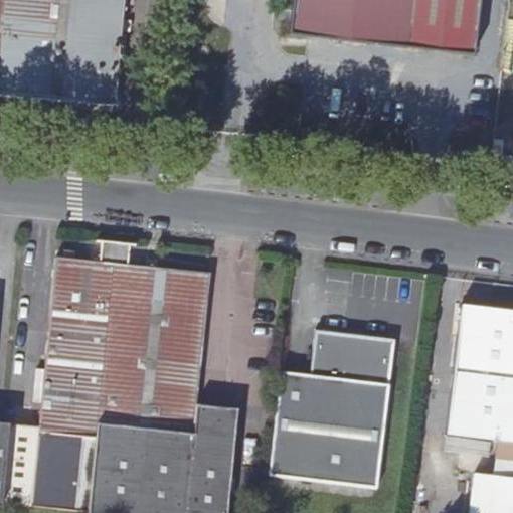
[(4,0),(0,50),(0,91),(35,96),(116,104),(125,0),(4,0)]
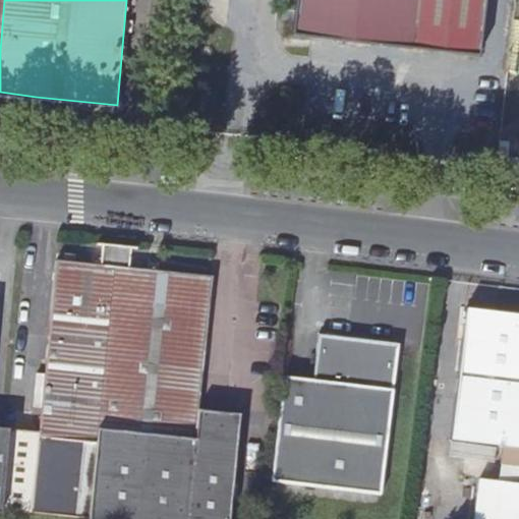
[(298,0),(295,35),(480,58),(487,0),(298,0)]
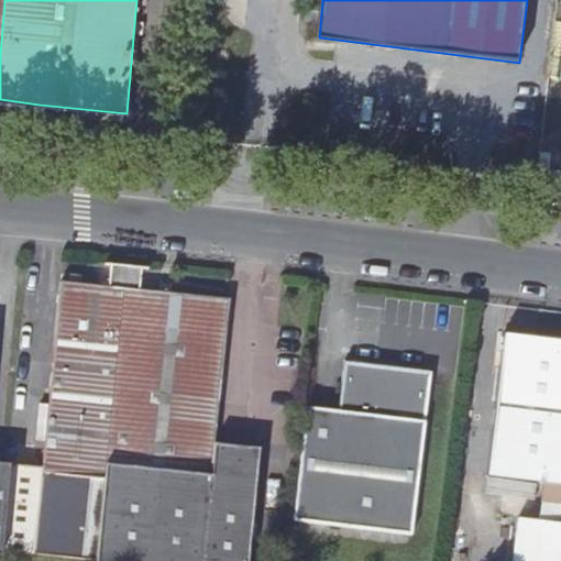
[(402,163),(419,165),(419,154),(404,152),(402,163)]
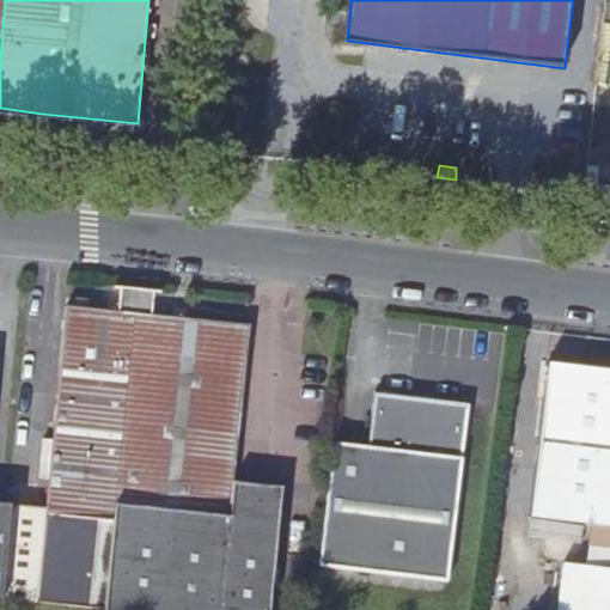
[(12,506),(4,598),(107,608),(117,504),(138,286),(121,284),(119,309),(86,305),(74,304),(66,304),(53,439),(49,479),(47,510),(12,506)]
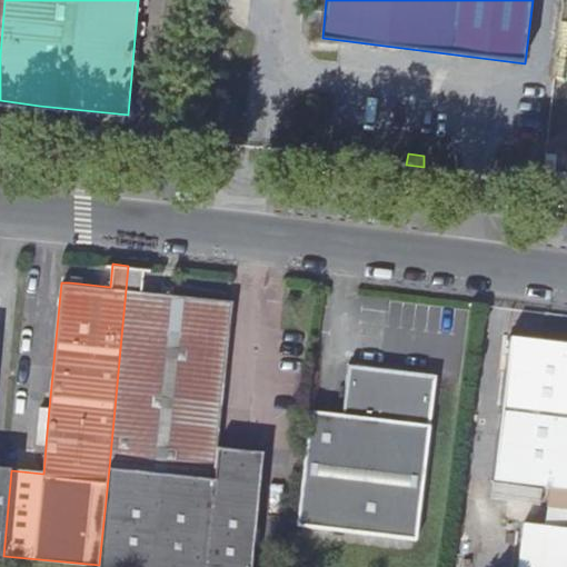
[(128,266),(109,468),(216,478),(219,449),(219,446),(231,322),(234,299),(227,298),(145,290),(147,267),(128,266)]
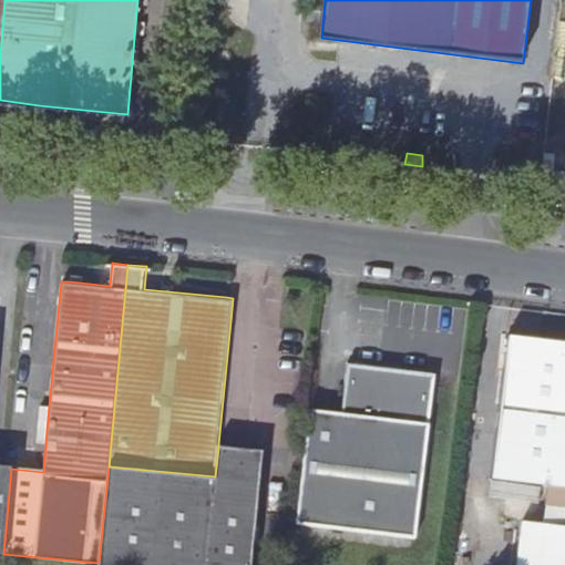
[(70,274),(69,281),(80,283),(81,275),(70,274)]
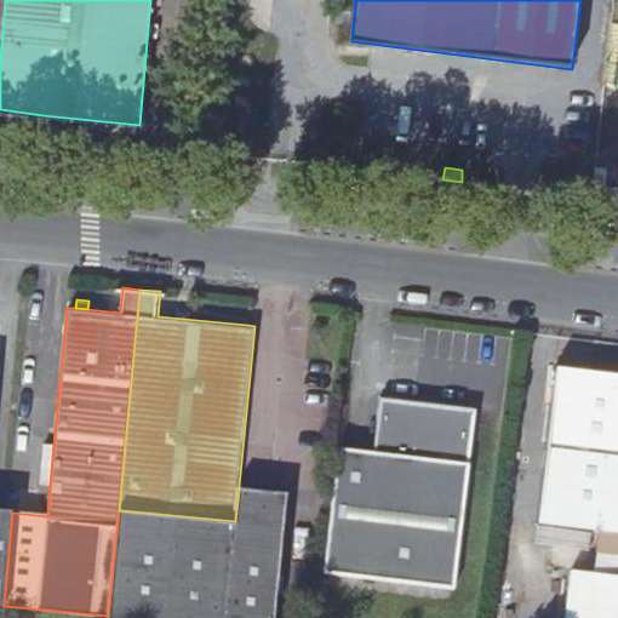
[(617,373),(556,366),(543,492),(617,501),(617,373)]
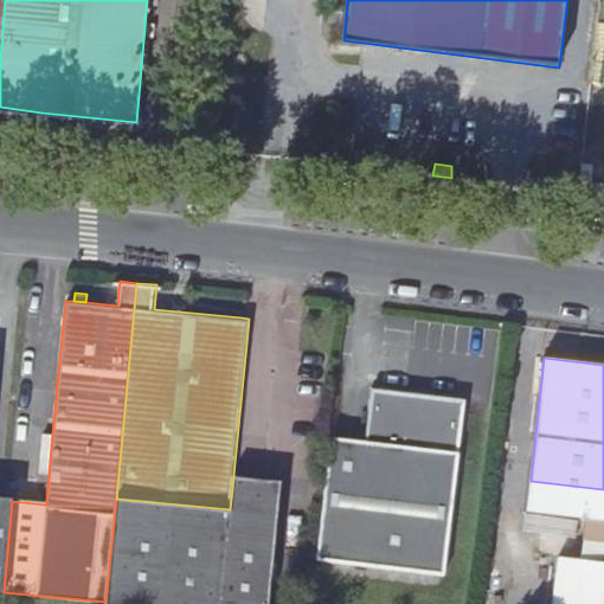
[(334,435),(319,557),(444,572),(466,399),(377,389),(371,441),(334,435)]
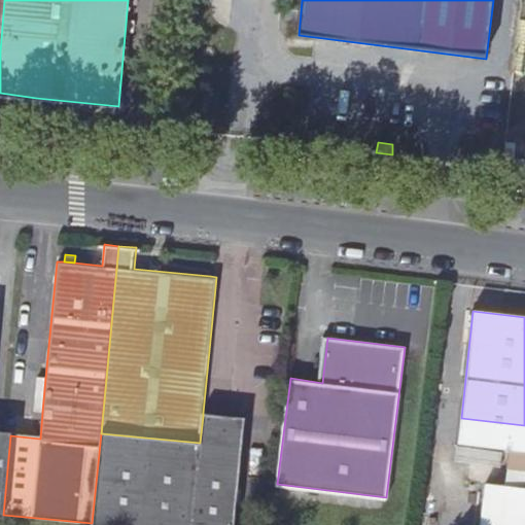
[(42,412),(45,378),(38,377),(35,411),(42,412)]
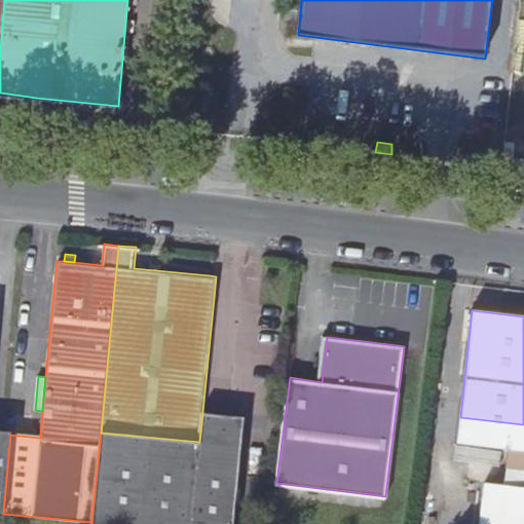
[(101,433),(91,522),(90,523),(232,523),(244,416),(233,415),(233,418),(202,415),(199,442),(101,433)]
